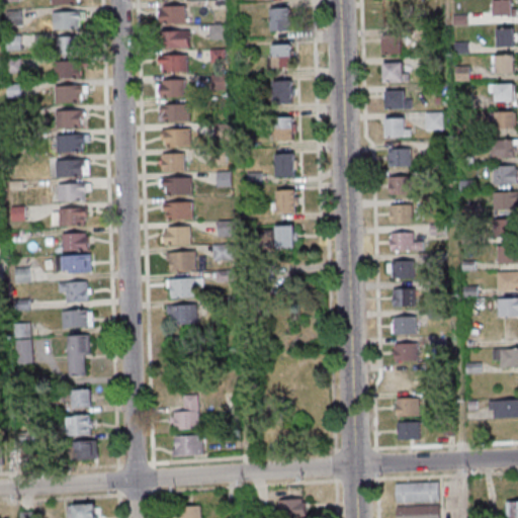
[(495,0),(513,0),(514,16),(496,16),(495,0)]
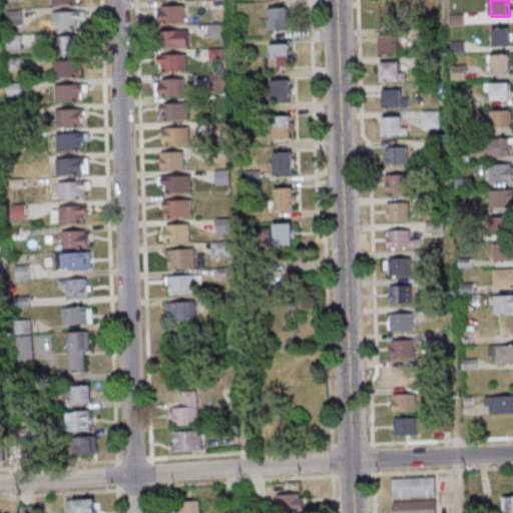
[(186,22),(186,5),(159,5),(159,22),(186,22)]
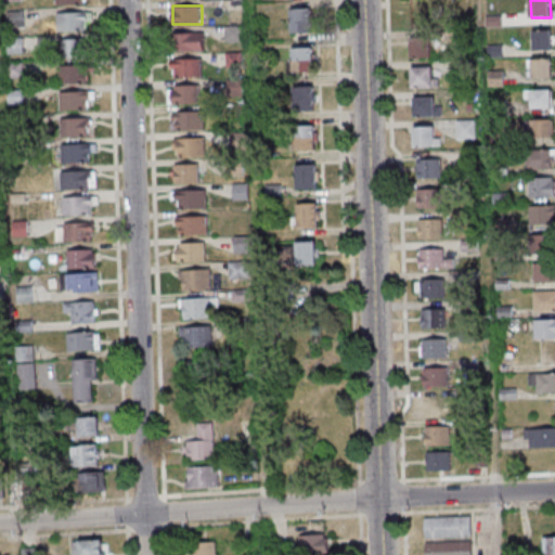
[(411,7),(411,27),(434,27),(434,7),(411,7)]
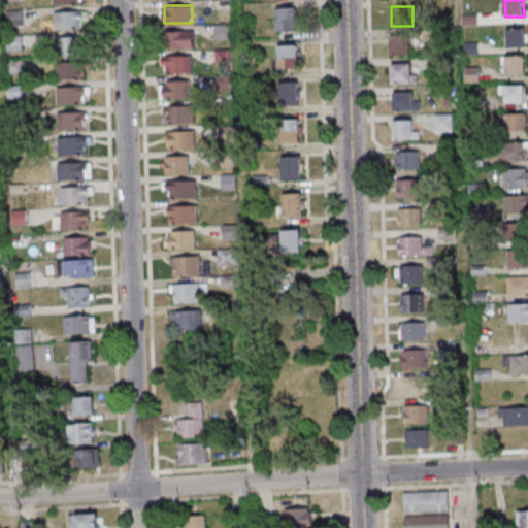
[(277,30),(299,30),(299,7),(277,7),(277,30)]
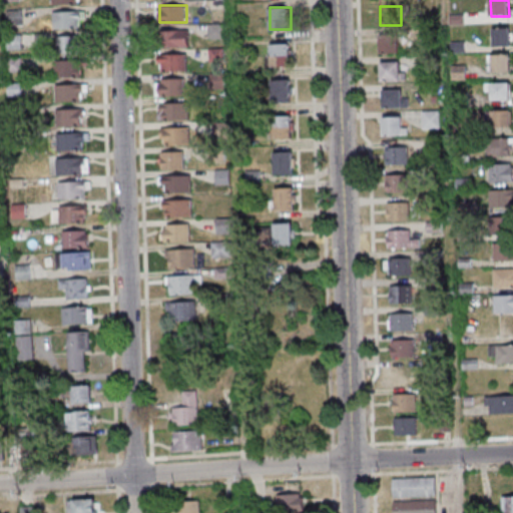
[(84,11),(62,11),(62,27),(84,27),(84,11)]
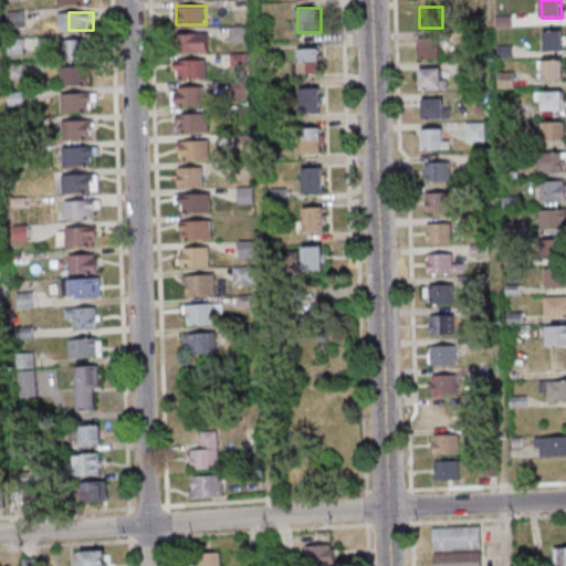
[(543,30),(564,29),(564,49),(544,49),(543,30)]
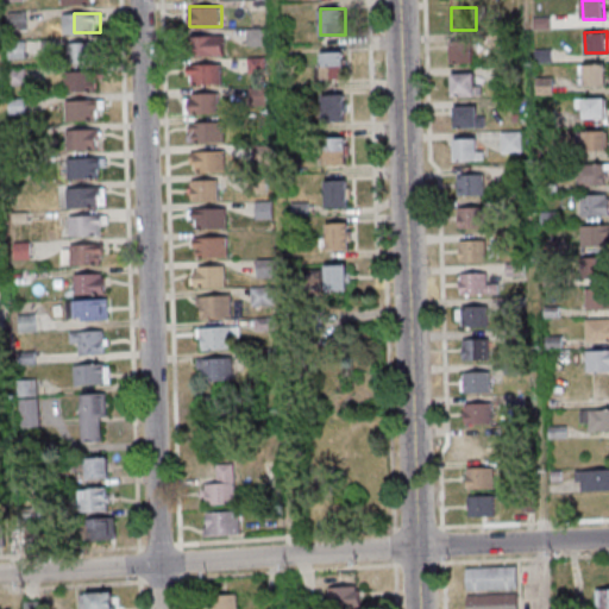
[(224,56),(224,36),(194,36),(194,56),(224,56)]
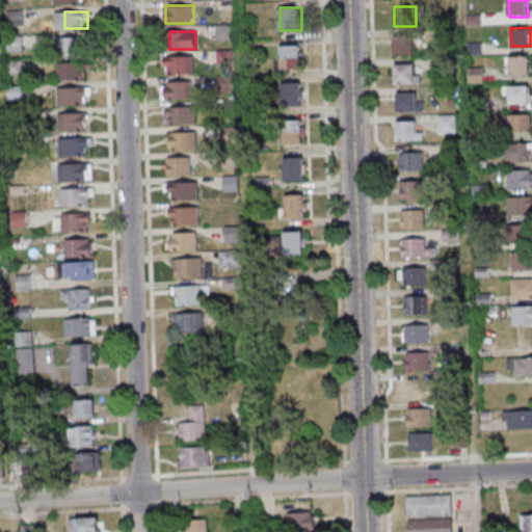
[(395,54),(415,54),(415,34),(395,34),(395,54)]
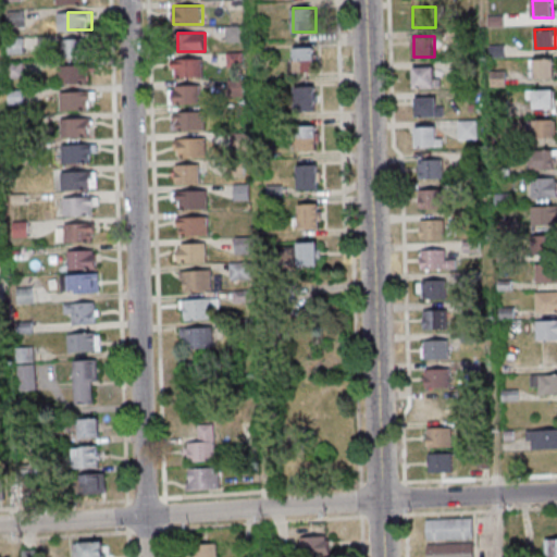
[(64,39),(64,54),(86,54),(86,39),(64,39)]
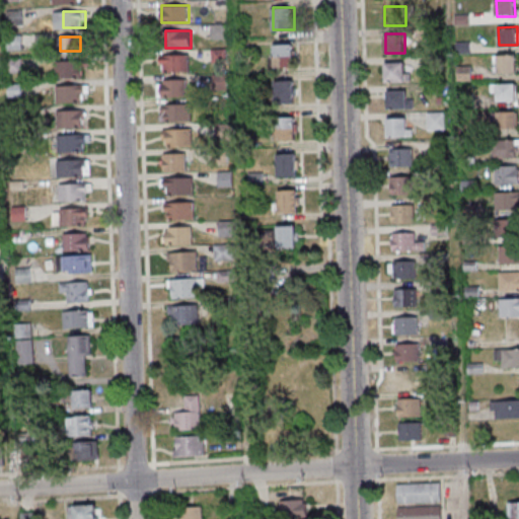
[(294,44),(275,44),(275,66),(294,66),(294,44)]
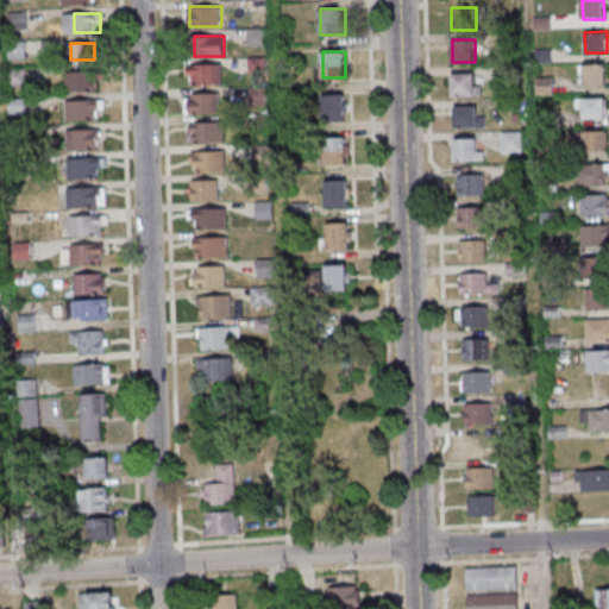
[(584,63),(606,63),(607,83),(584,85),(584,63)]
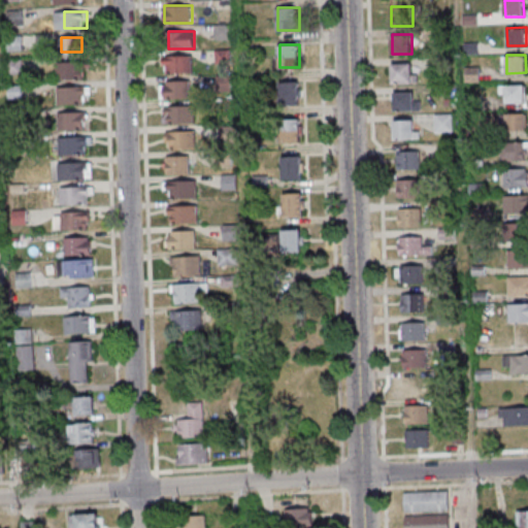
[(163,72),(193,72),(193,56),(163,56),(163,72)]
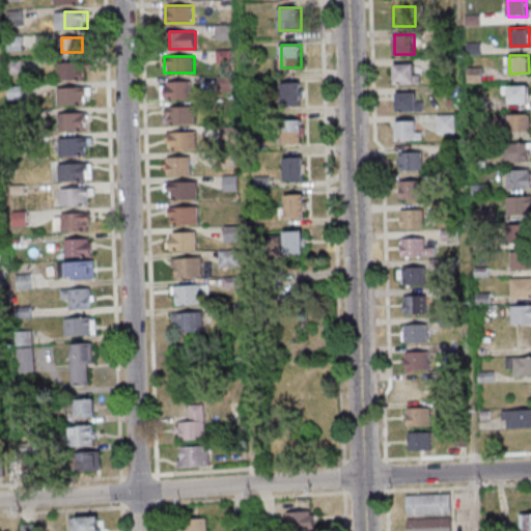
[(84,61),(58,61),(58,80),(84,80),(84,61)]
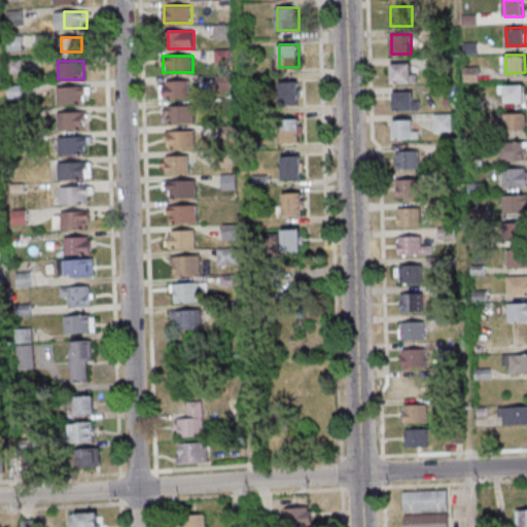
[(392,82),(417,82),(417,63),(392,63),(392,82)]
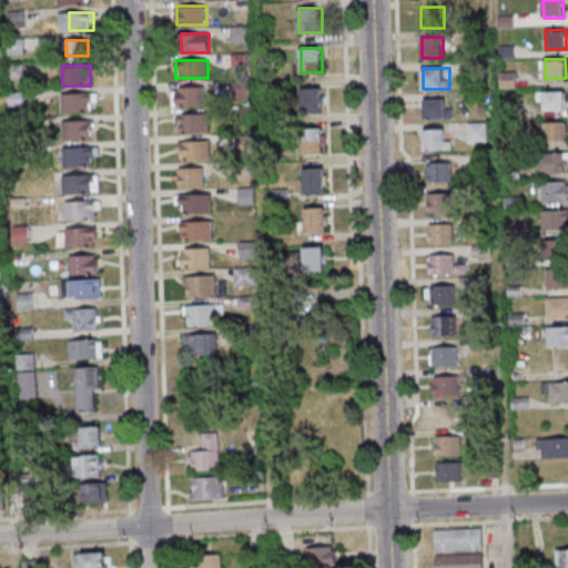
[(205,87),(173,87),(173,105),(205,105),(205,87)]
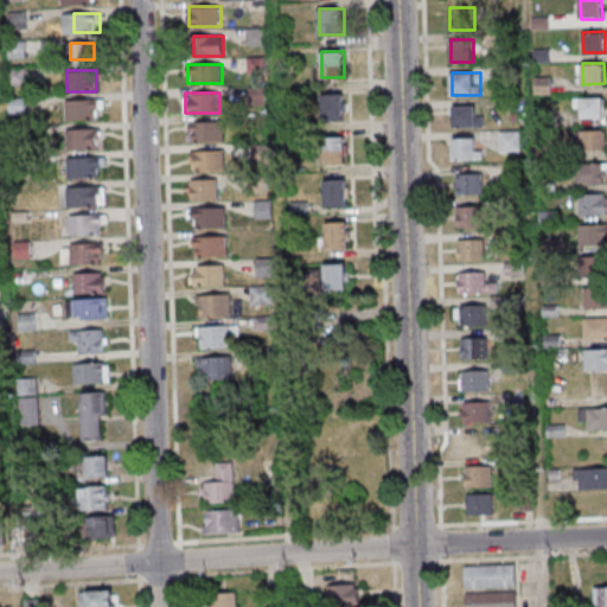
[(323,94),(323,120),(345,120),(345,94),(323,94)]
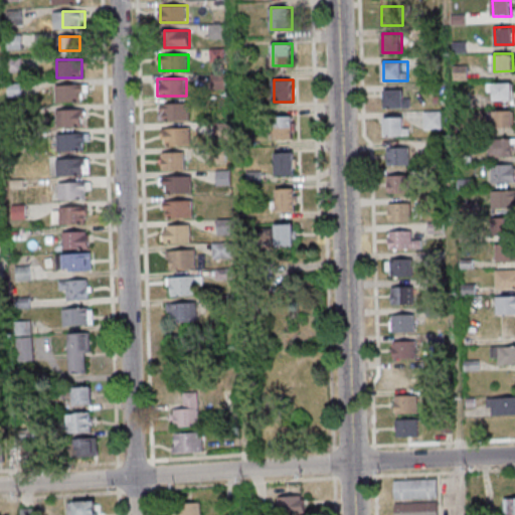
[(494,82),(512,81),(513,100),(495,100),(494,82)]
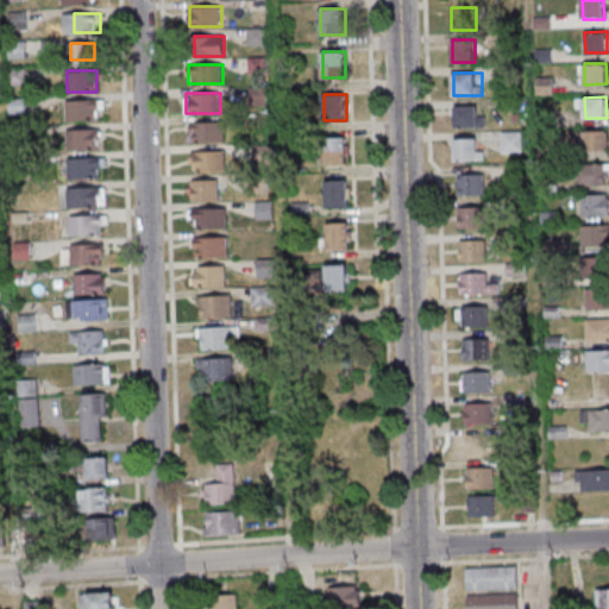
[(102,120),(102,100),(66,100),(66,119),(102,120)]
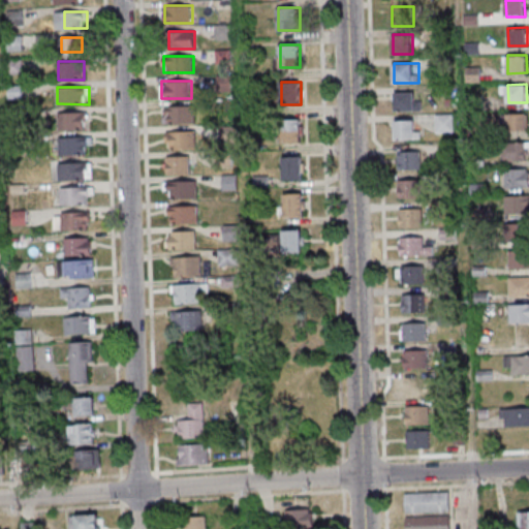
[(421,92),(396,92),(396,110),(421,110),(421,92)]
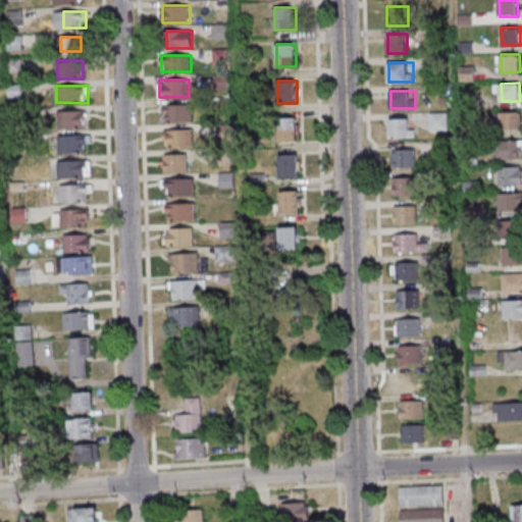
[(192,104),(162,104),(162,121),(192,121),(192,104)]
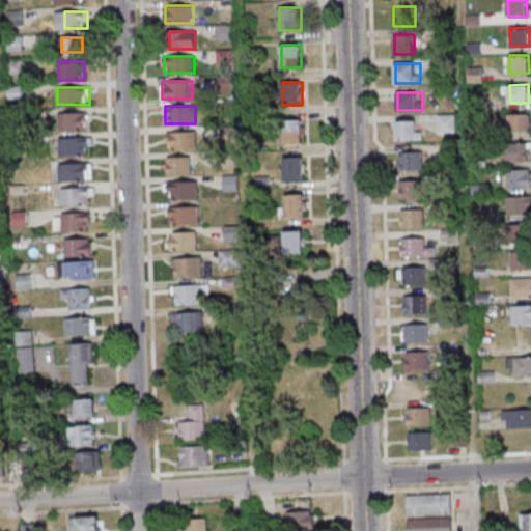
[(87,112),(59,112),(59,129),(87,129),(87,112)]
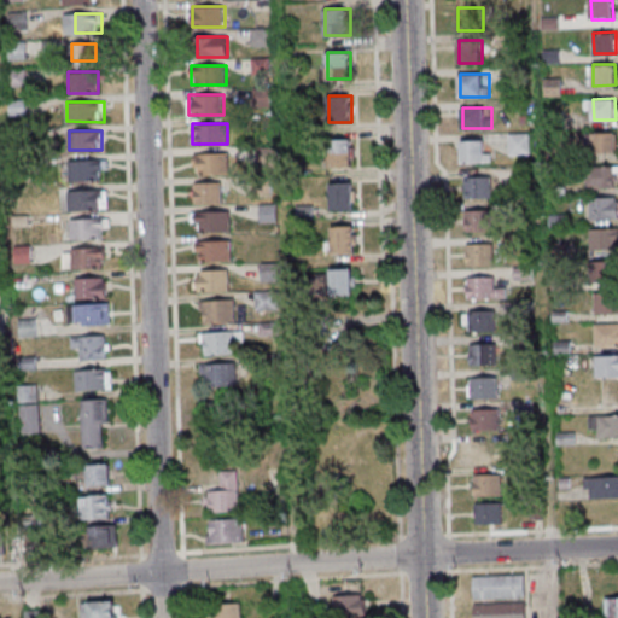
[(595,133),(617,132),(617,153),(595,153),(595,133)]
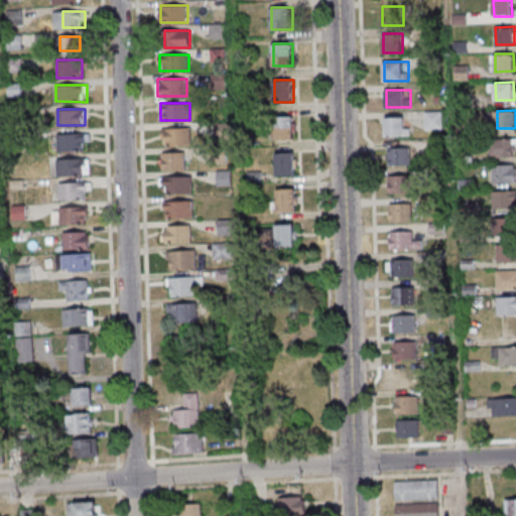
[(441,123),(441,111),(425,111),(425,123),(441,123)]
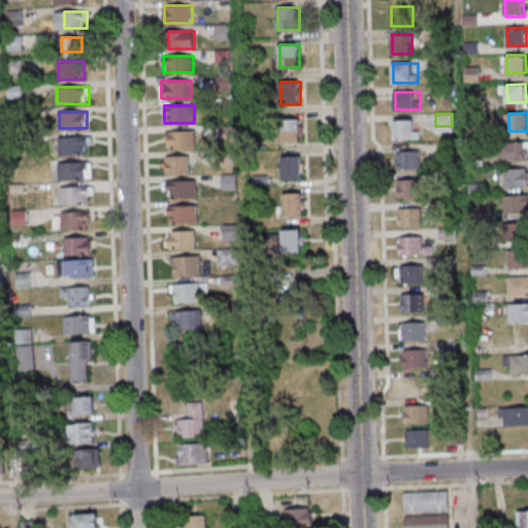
[(282,119),(282,142),(302,142),(302,119),(282,119)]
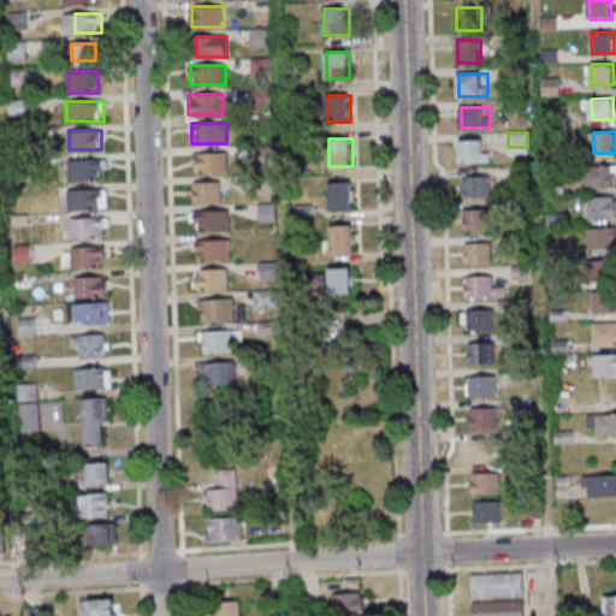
[(489,161),(489,138),(460,138),(460,161),(489,161)]
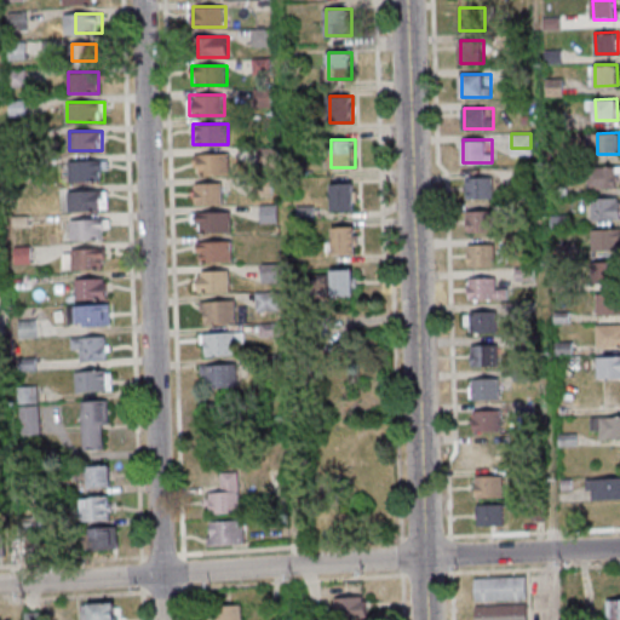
[(229,173),(229,154),(195,154),(195,173),(229,173)]
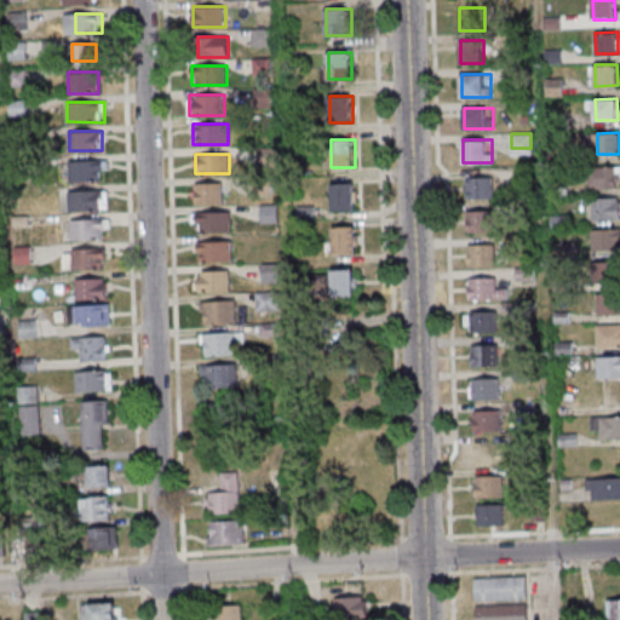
[(108,160),(76,160),(76,181),(108,181),(108,160)]
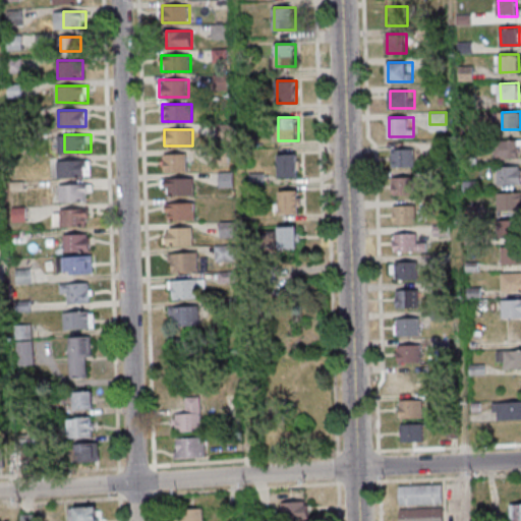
[(520,139),(496,139),(496,158),(520,158),(520,139)]
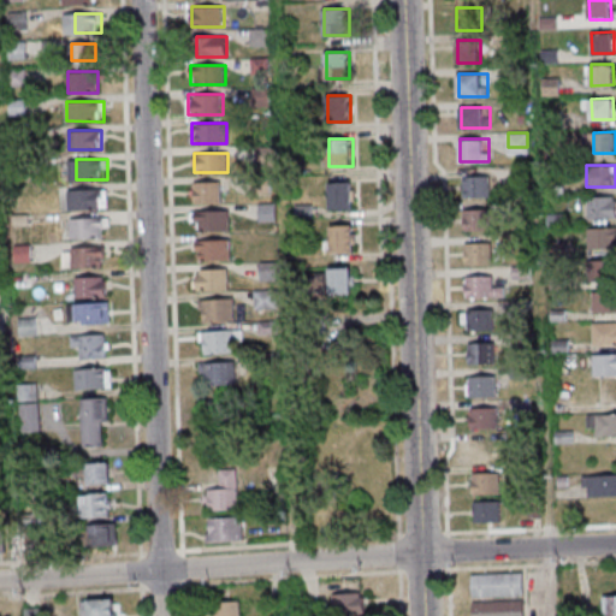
[(491,176),(463,176),(463,196),(491,196),(491,176)]
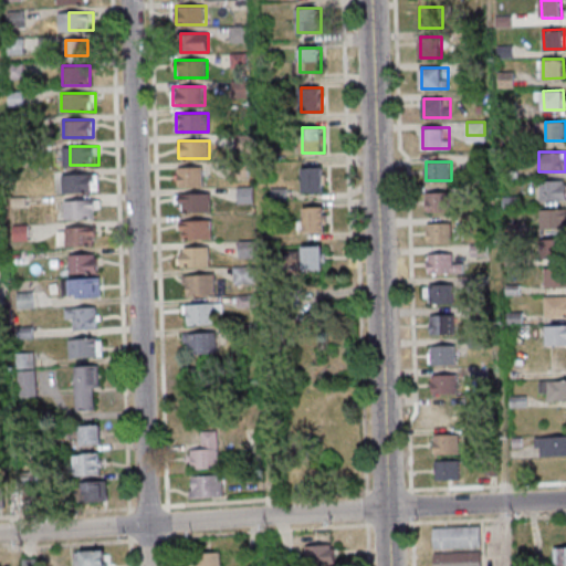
[(203,167),(178,167),(178,185),(203,185),(203,167)]
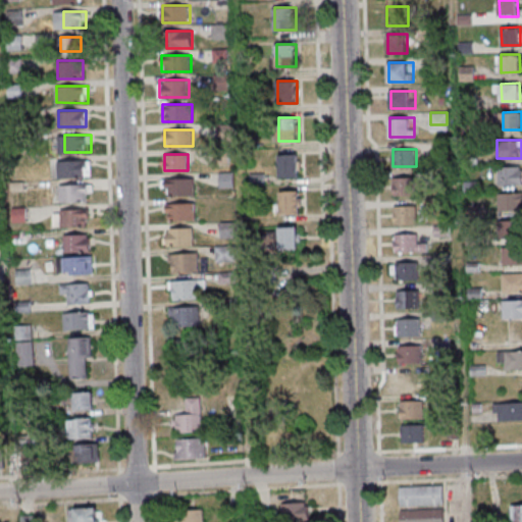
[(299,154),(278,154),(278,176),(299,176),(299,154)]
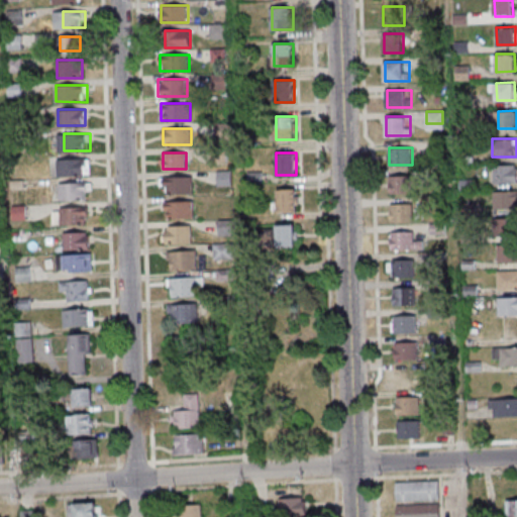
[(88,176),(88,159),(59,159),(59,176),(88,176)]
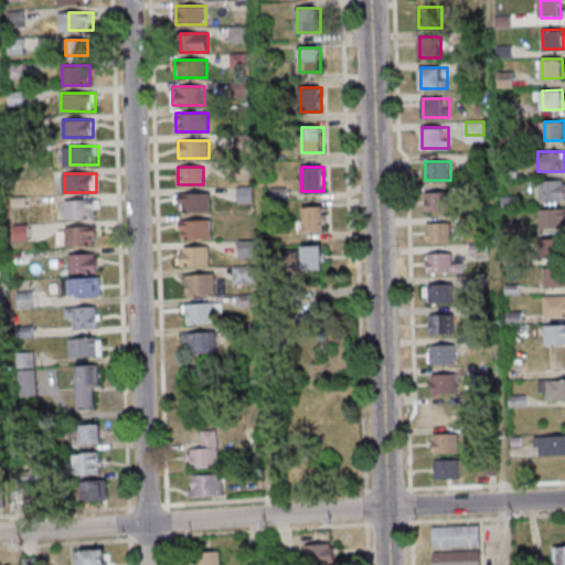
[(540,180),(564,180),(564,199),(541,200),(540,180)]
